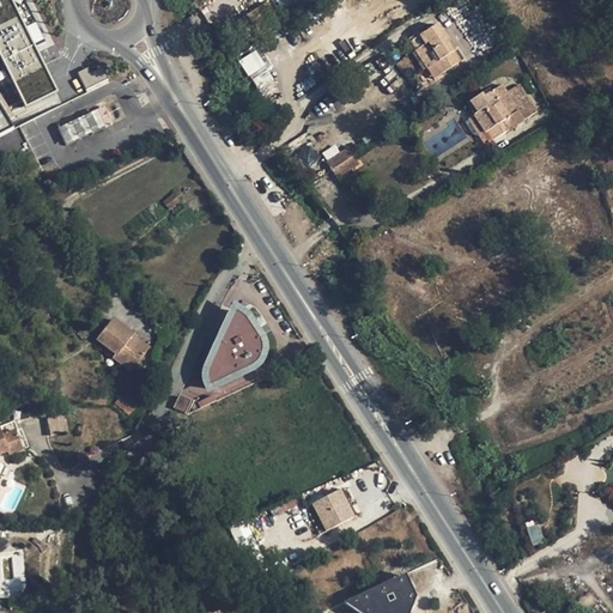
[(0,0),(0,137),(62,103),(35,48),(43,46),(22,0),(0,0)]
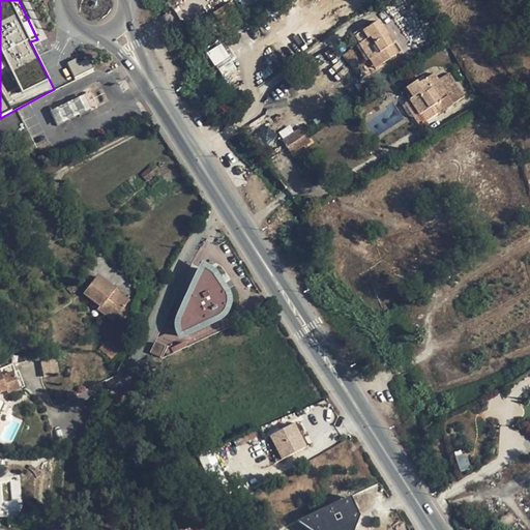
[(231,3),(213,15),(221,25),(238,15),(231,3)]
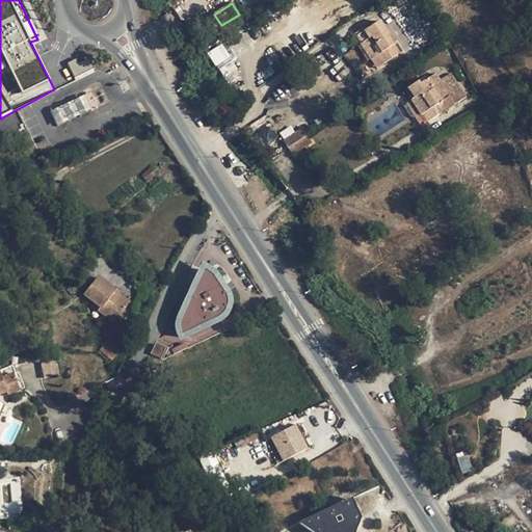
[(379,22),(368,29),(366,27),(355,33),(362,44),(361,44),(371,60),(379,55),(384,63),(397,55),(392,47),(395,45),(379,22)]
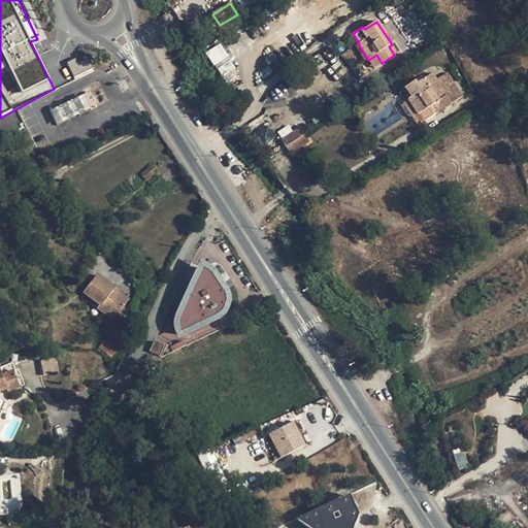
[(434,30),(427,34),(433,43),(440,38),(434,30)]
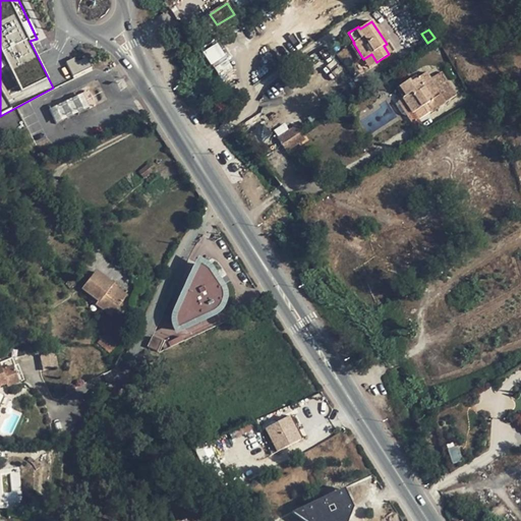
[(217,42),(203,51),(222,80),(236,71),(217,42)]
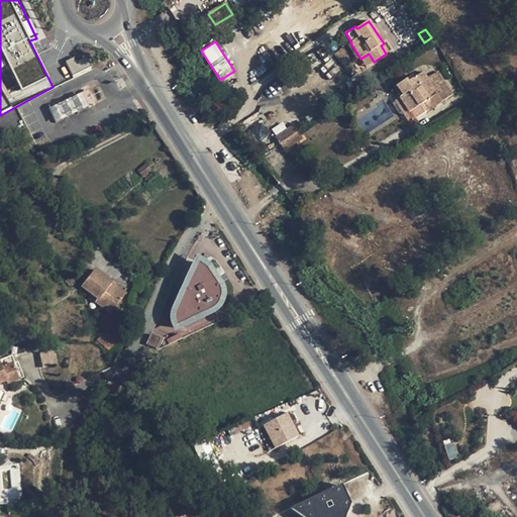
[(384,43),(381,45),(386,54),(389,52),(384,43)]
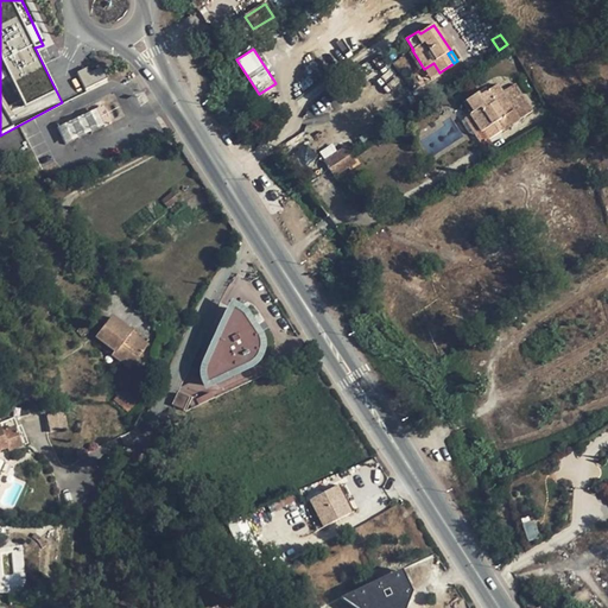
[(77,71),(84,88),(106,78),(100,62),(77,71)]
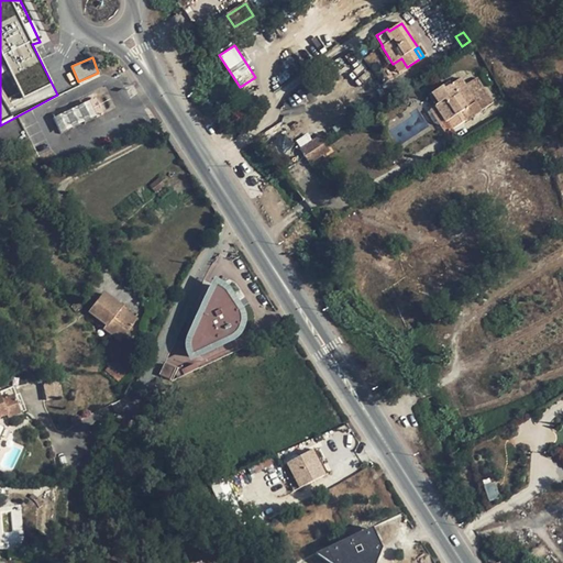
[(407,67),(401,58),(393,64),(398,73),(407,67)]
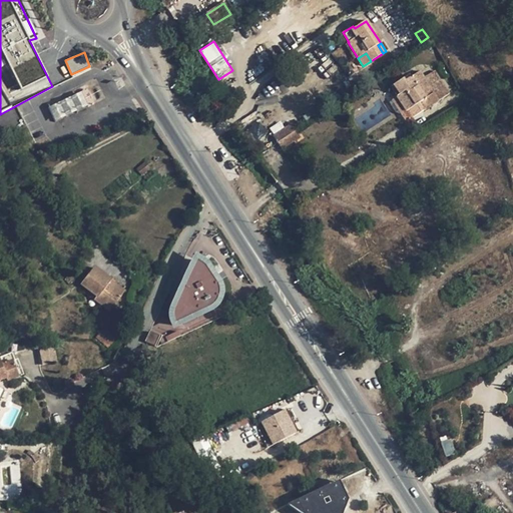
[(402,79),(394,86),(400,95),(397,97),(406,111),(418,104),(423,111),(449,93),(434,71),(424,78),(419,72),(410,77),(404,82),(402,79)]
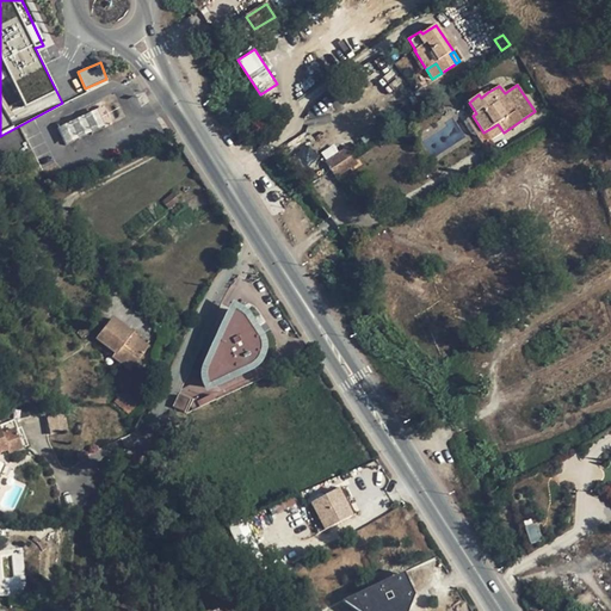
[(469,103),(464,105),(473,116),(476,113),(469,103)]
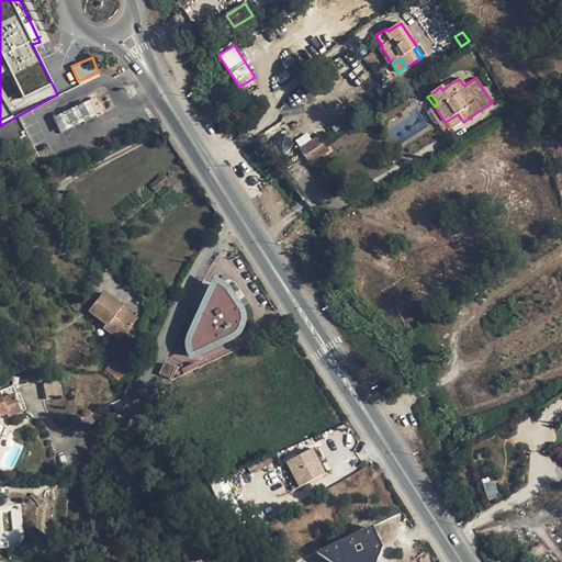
[(96,98),(53,119),(59,134),(102,113),(96,98)]
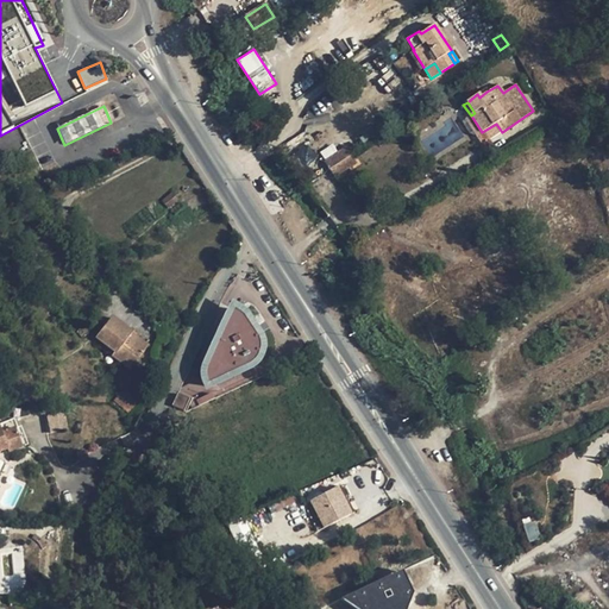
[(482,132),(471,115),(465,118),(483,144),(488,142),(482,132)]
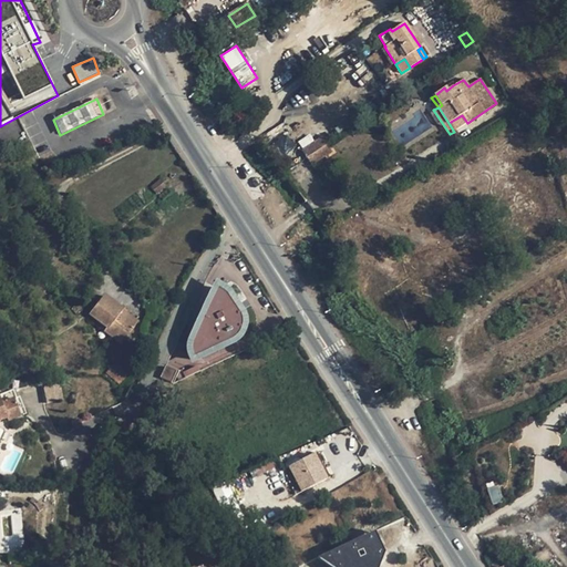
[(462,115),(449,123),(454,132),(467,123),(462,115)]
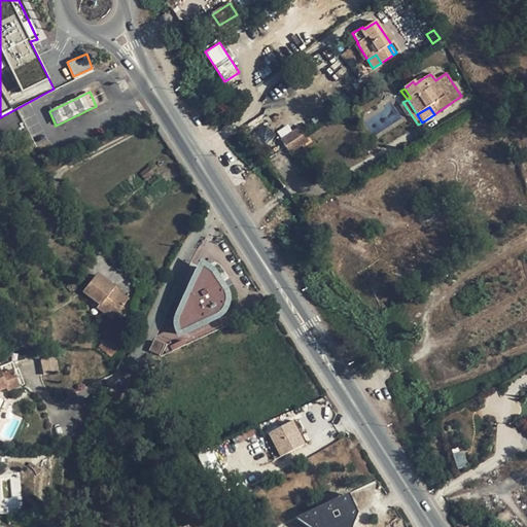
[(304,134),(300,128),(280,140),(284,147),(304,134)]
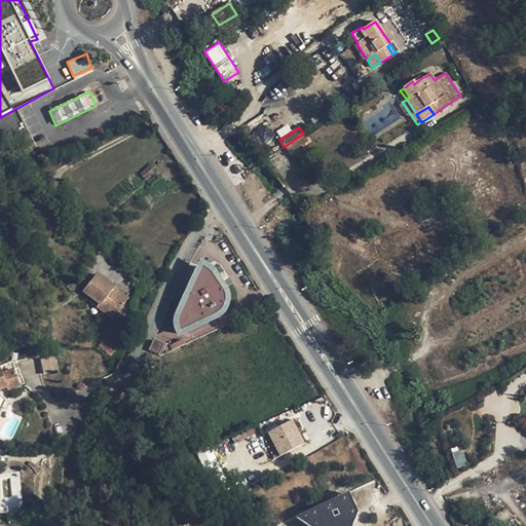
[(303,134),(284,147),(289,153),(308,141),(303,134)]
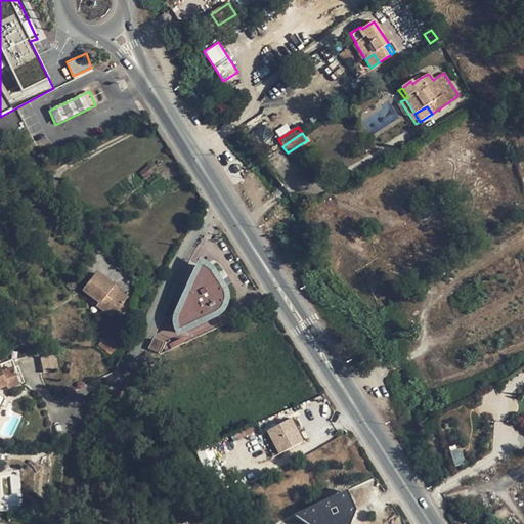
[(278,149),(276,146),(266,153),(269,156),(278,149)]
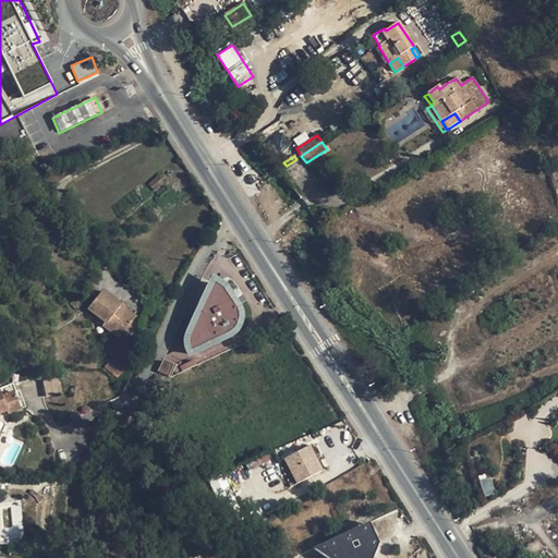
[(158,177),(147,184),(154,192),(164,183),(158,177)]
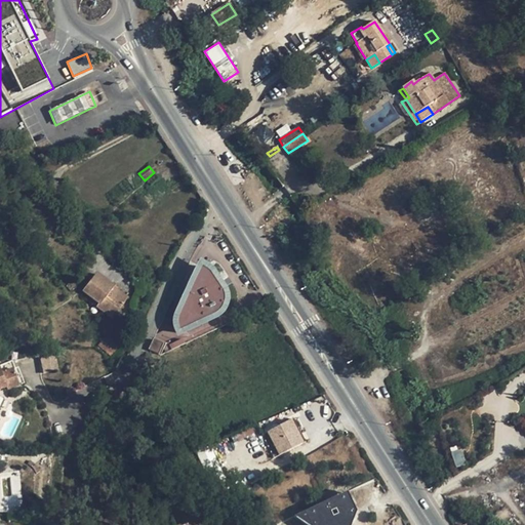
[(207,266),(199,263),(178,305),(172,320),(171,329),(176,340),(215,324),(224,317),(229,310),(230,299),(226,288),(207,266)]
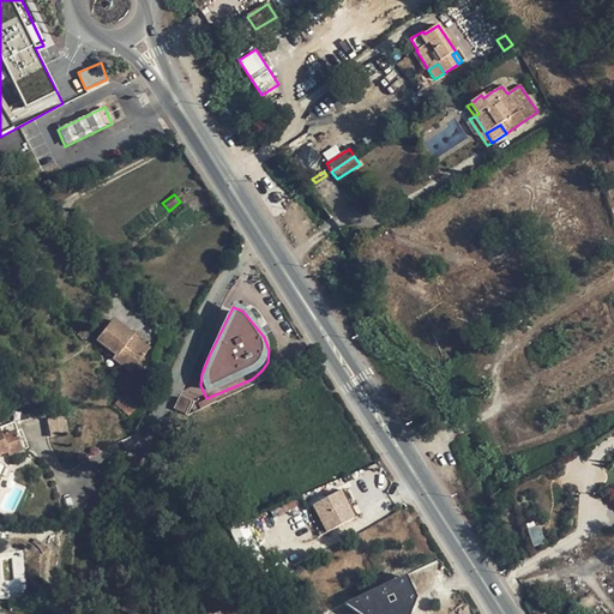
[(133,336),(113,320),(94,344),(131,373),(146,354),(130,341),(133,336)]
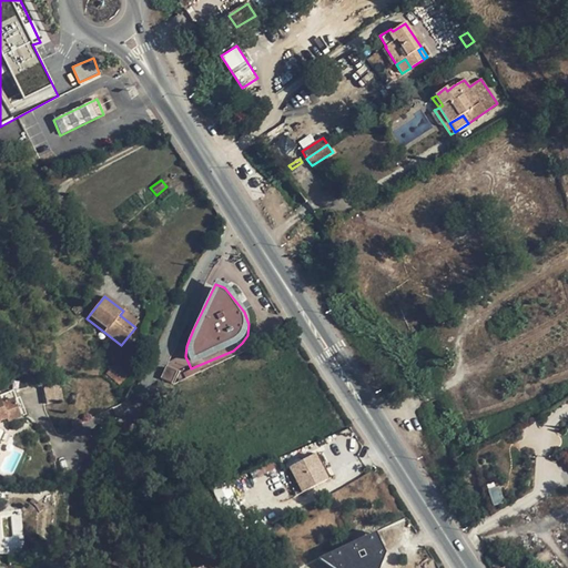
[(120,315),(135,327),(139,323),(123,311),(120,315)]
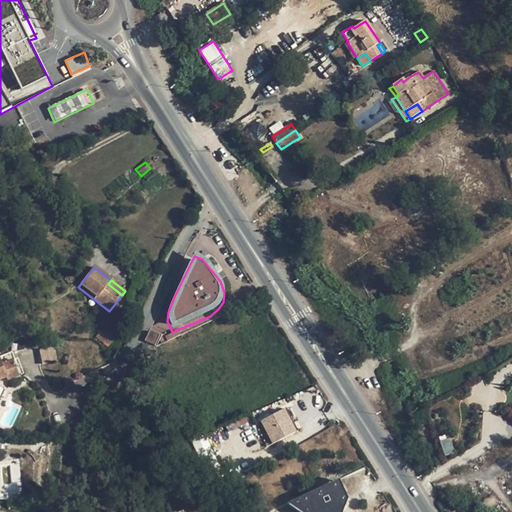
[(115,339),(103,329),(95,338),(107,349),(115,339)]
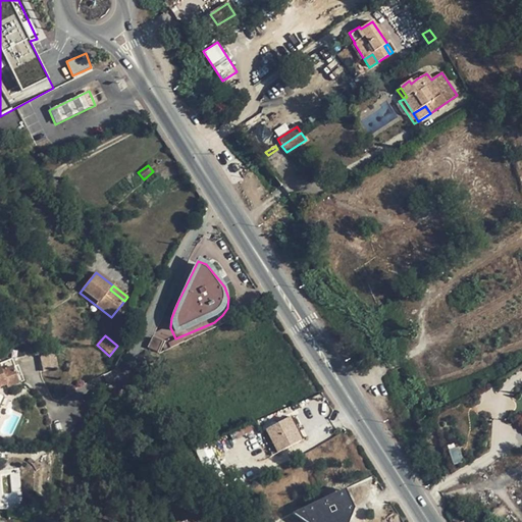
[(152,336),(147,349),(160,354),(164,342),(152,336)]
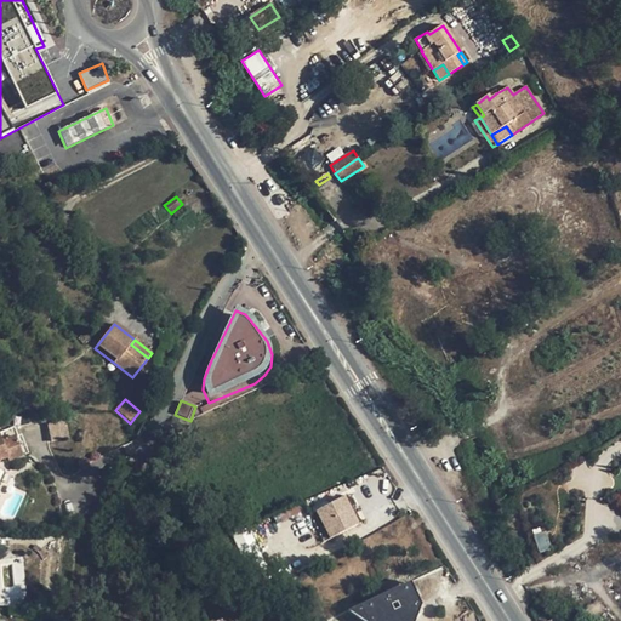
[(0,436),(0,461),(7,459),(9,461),(29,454),(22,434),(3,442),(0,436)]
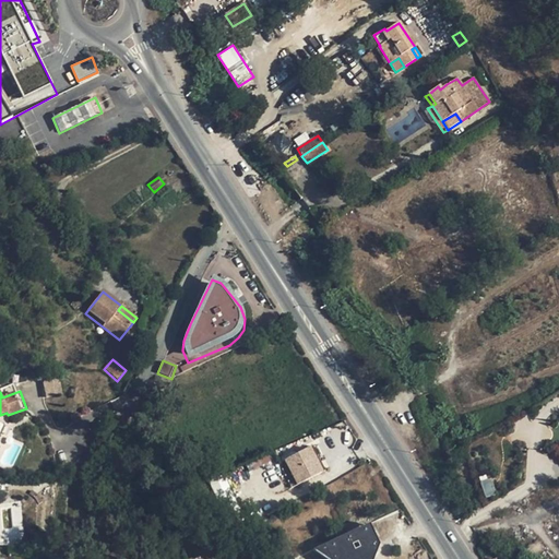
[(312,445),(310,447),(283,461),(277,464),(292,489),(325,471),(312,445)]
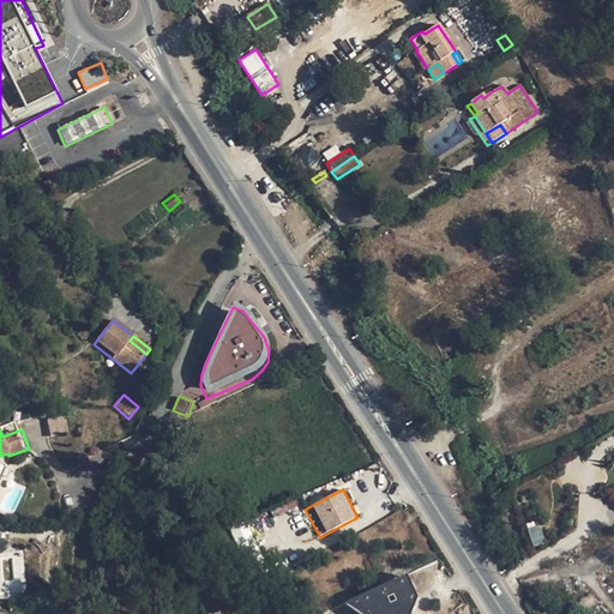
[(533,546),(545,543),(539,519),(527,523),(533,546)]
